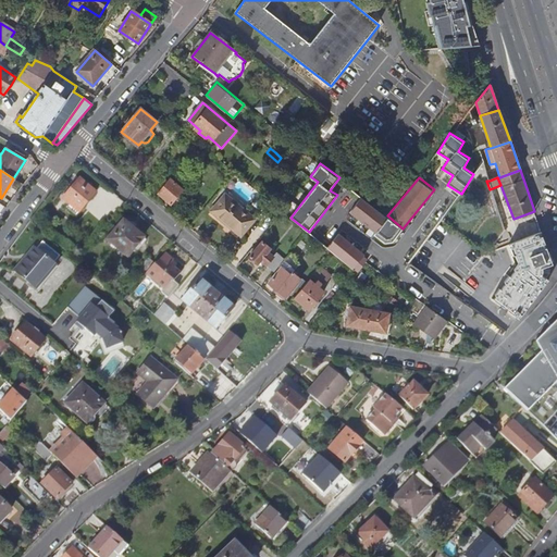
[(171,178),(170,181),(183,192),(184,189),(171,178)]
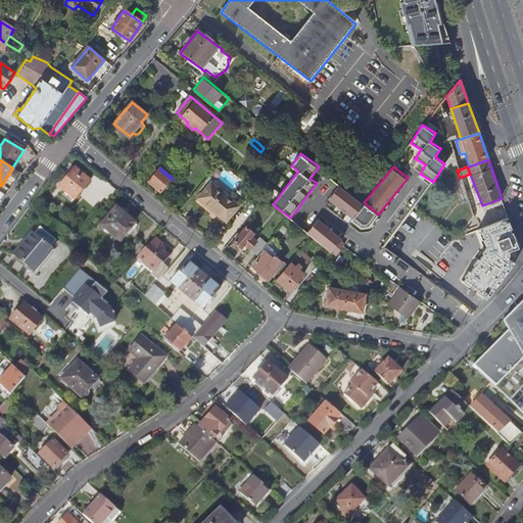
[(75,169),(59,187),(75,200),(90,181),(75,169)]
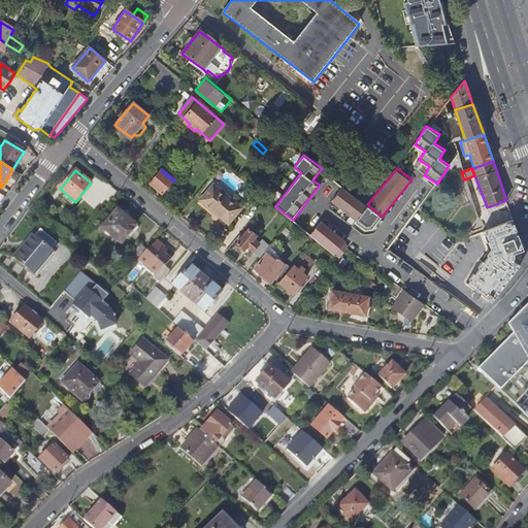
[(162,194),(173,182),(161,171),(151,183),(162,194)]
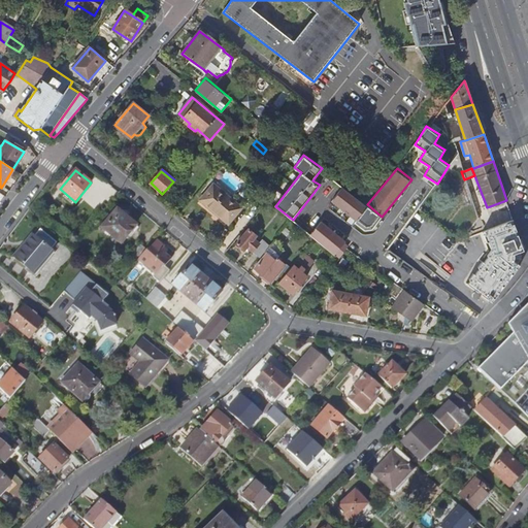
[(276,187),(270,183),(263,191),(269,196),(276,187)]
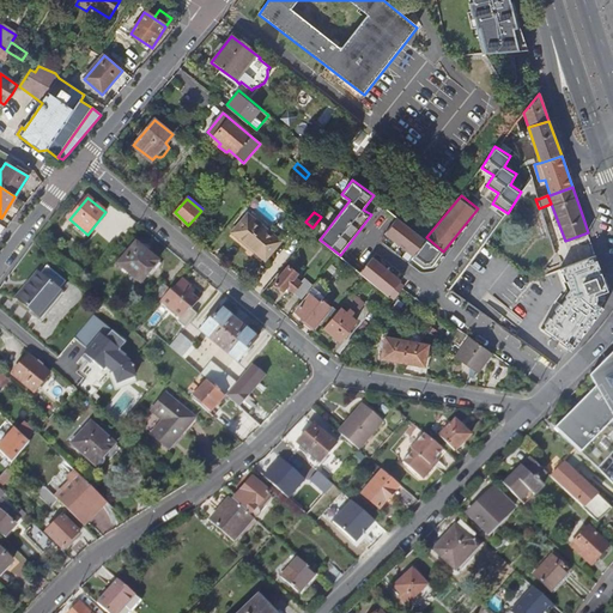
[(279,243),(247,216),(231,235),(262,262),(279,243)]
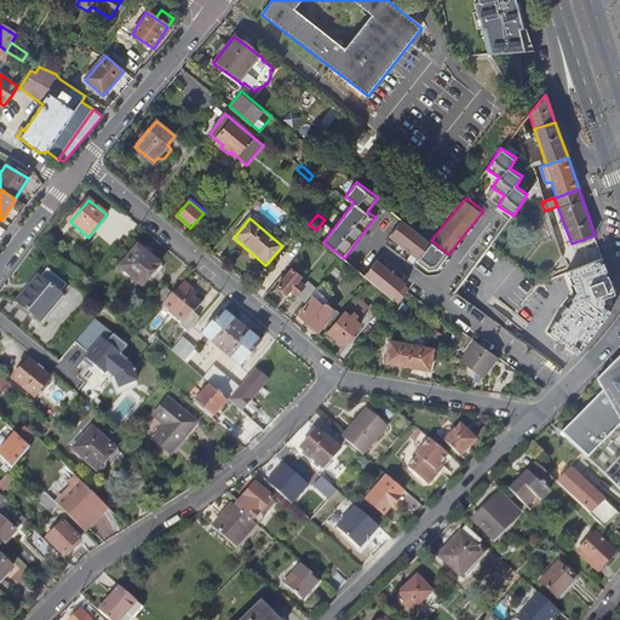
[(435,271),(447,253),(402,219),(389,236),(435,271)]
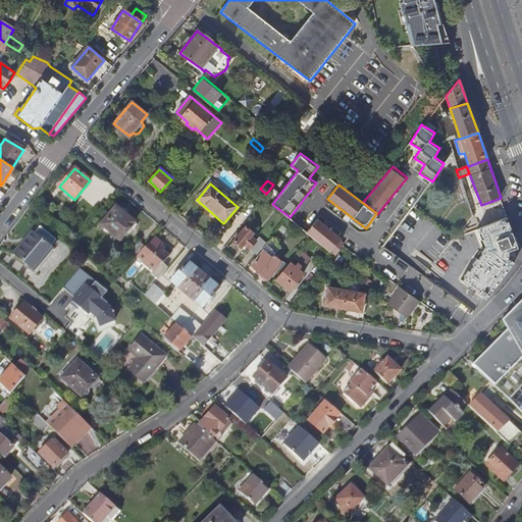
[(115,207),(101,225),(119,242),(135,223),(115,207)]
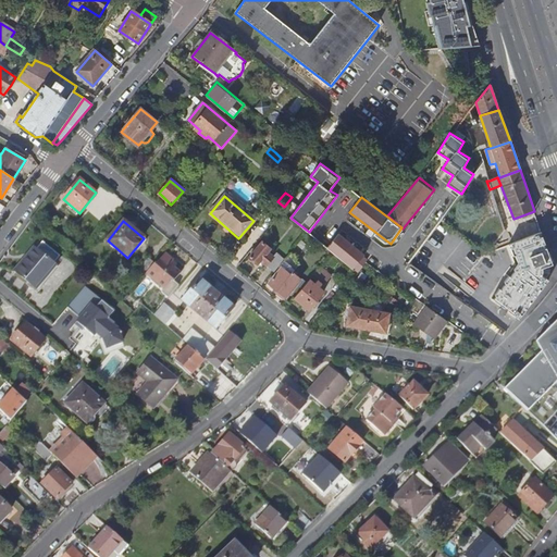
[(339,232),(326,247),(354,269),(366,254),(339,232)]
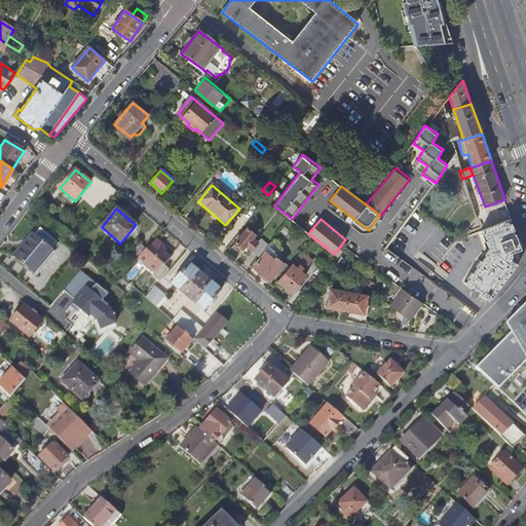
[(510,224),(509,221),(481,230),(481,232),(480,233),(483,241),(485,241),(488,252),(480,262),(478,261),(474,267),(475,269),(471,274),(470,273),(464,279),(465,282),(463,285),(474,292),(477,291),(478,292),(477,294),(486,301),(489,298),(491,299),(495,294),(493,292),(498,287),(499,288),(504,282),(502,280),(508,274),(510,275),(514,269),(512,268),(515,264),(510,261),(511,252),(517,251),(518,248),(514,234),(513,234),(512,231),(514,230),(511,224),(510,224)]
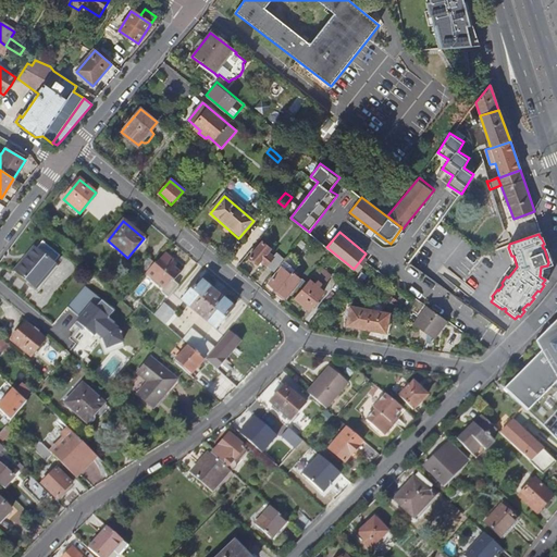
[(260,260),(274,273),(280,267),(285,260),(277,254),(273,257),(267,251),(270,248),(262,242),(249,256),(257,262),(260,260)]
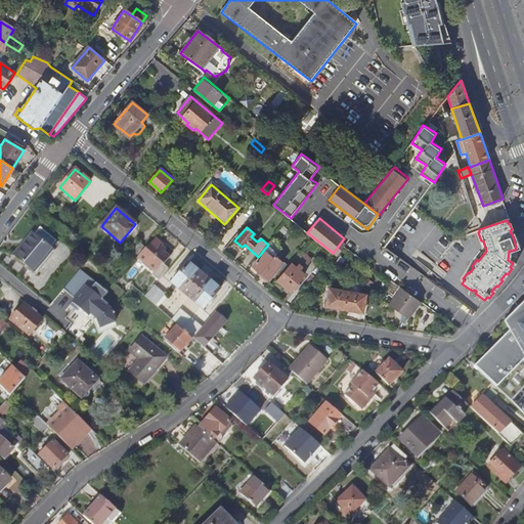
[(57,243),(42,228),(37,234),(35,232),(27,241),(29,243),(17,255),(33,270),(40,263),(42,264),(54,251),(52,249),(57,243)]
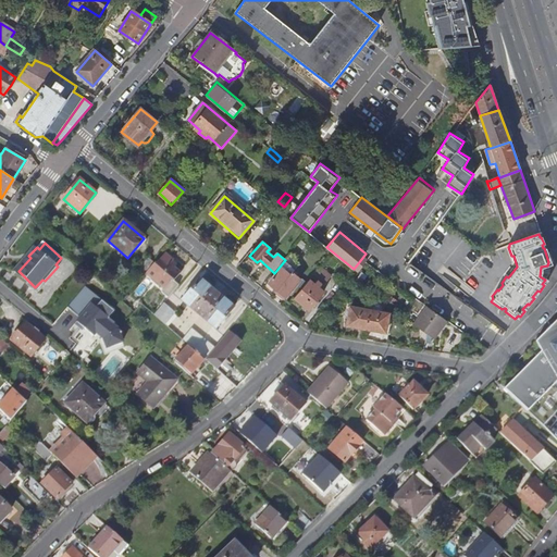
[(153,263),(146,273),(163,288),(161,292),(168,298),(180,285),(175,281),(181,273),(174,269),(175,268),(172,263),(173,261),(165,255),(156,264),(155,263),(153,263)]
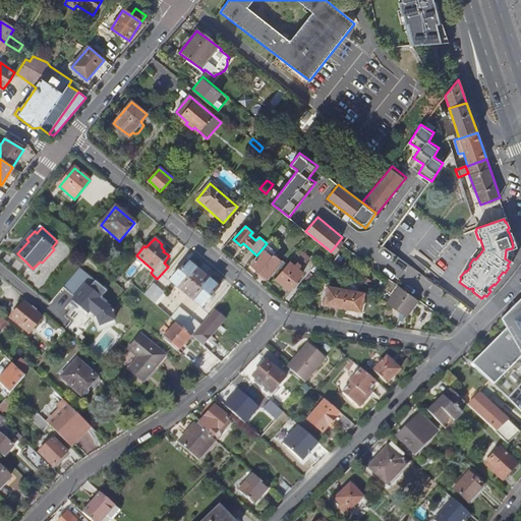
[(264,250),(252,264),(268,278),(282,262),(274,254),(280,247),(270,239),(267,243),(262,249),(264,250)]
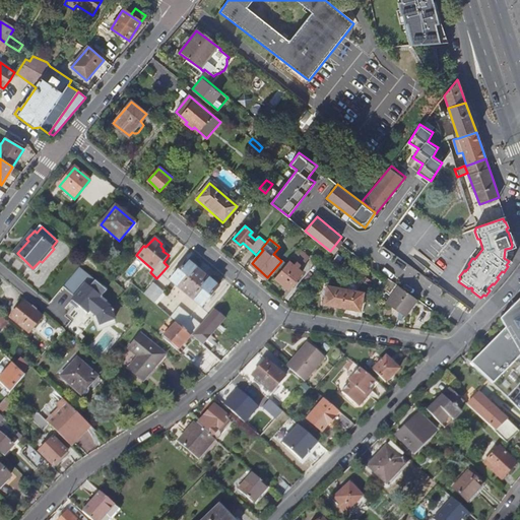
[(137,242),(129,251),(135,256),(136,255),(143,246),(137,242)]
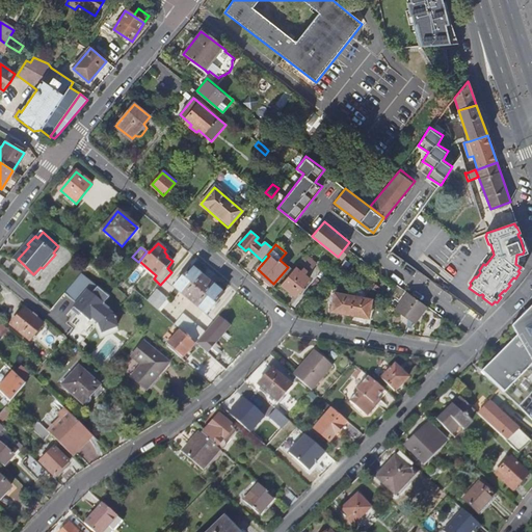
[(318,263),(308,254),(301,262),(312,270),(318,263)]
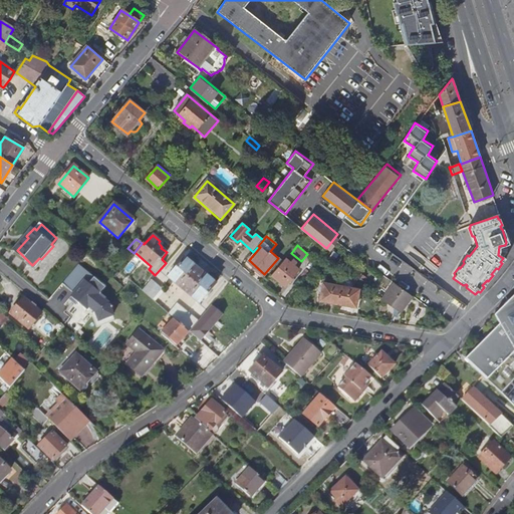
[(300,268),(287,257),(272,274),(285,285),(300,268)]
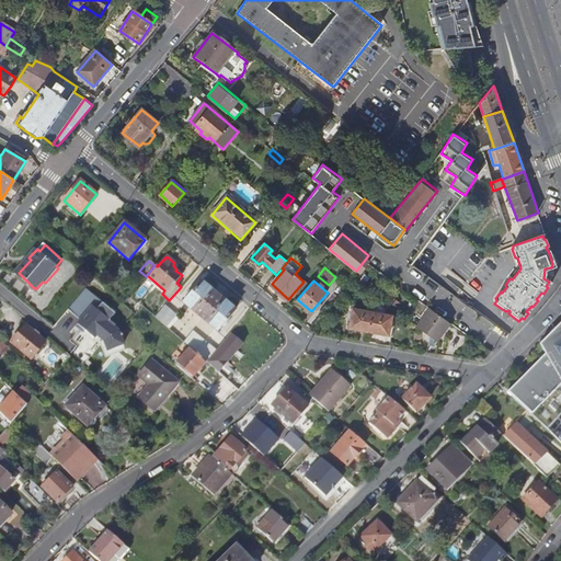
[(202,283),(183,304),(217,331),(235,310),(202,283)]
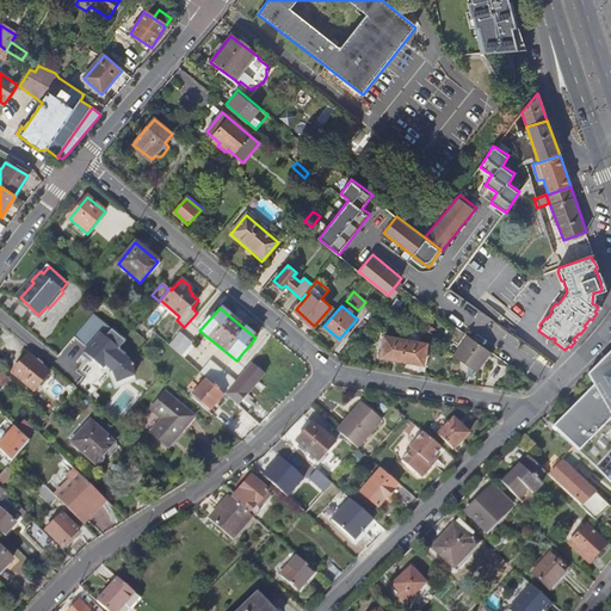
[(423,333),(409,323),(406,340),(421,343),(423,333)]
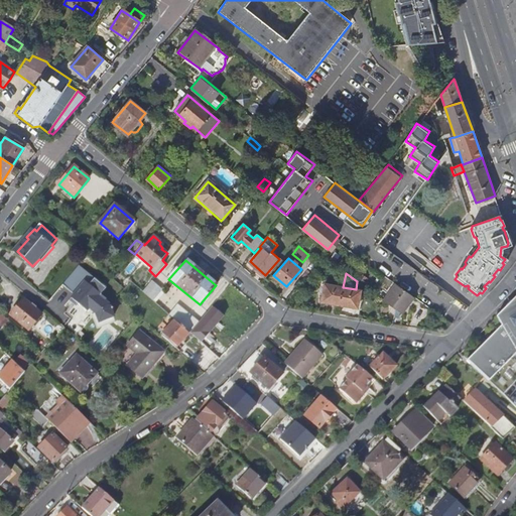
[(151,281),(142,291),(152,301),(161,290),(151,281)]
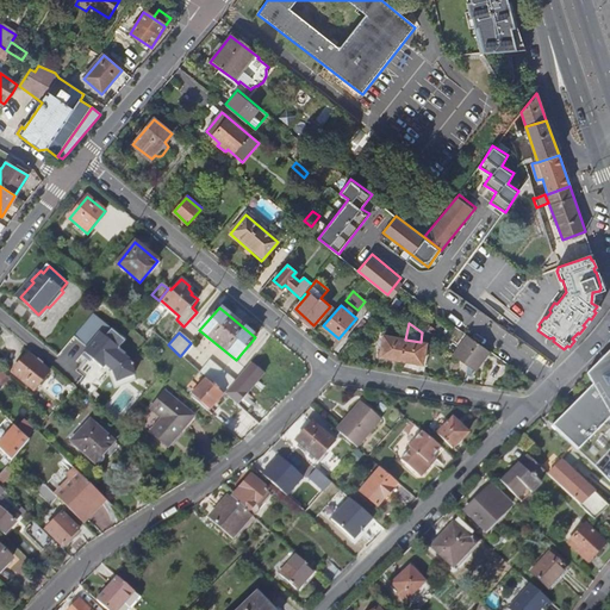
[(380,356),(400,361),(405,340),(384,336),(380,356)]
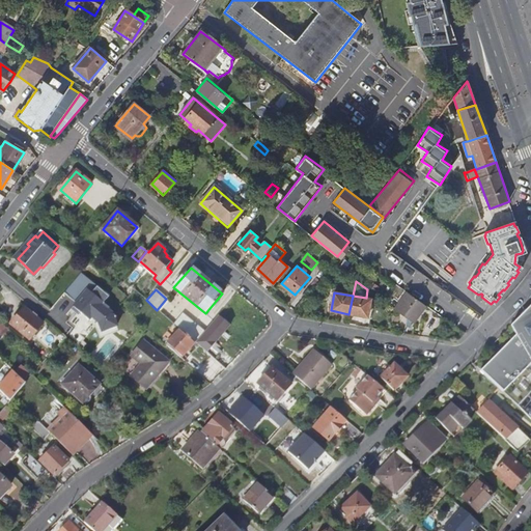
[(414,324),(426,307),(407,292),(394,309),(408,319),(414,324)]
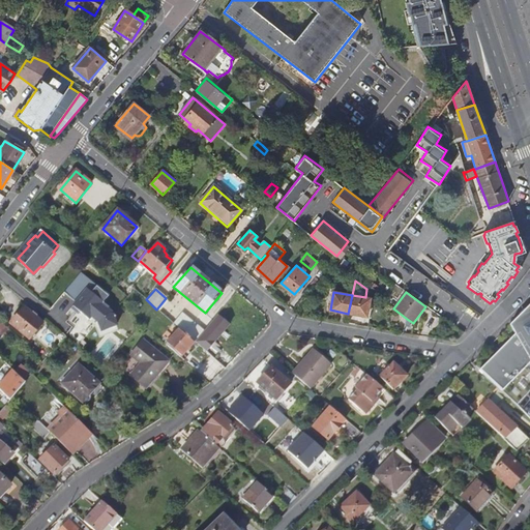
[(90,295),(67,323),(79,332),(101,304),(90,295)]
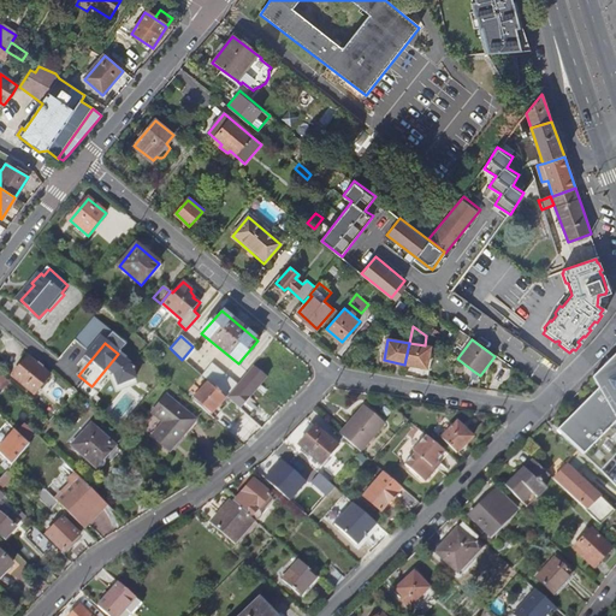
[(425,345),(409,343),(404,365),(426,368),(430,347),(425,345)]
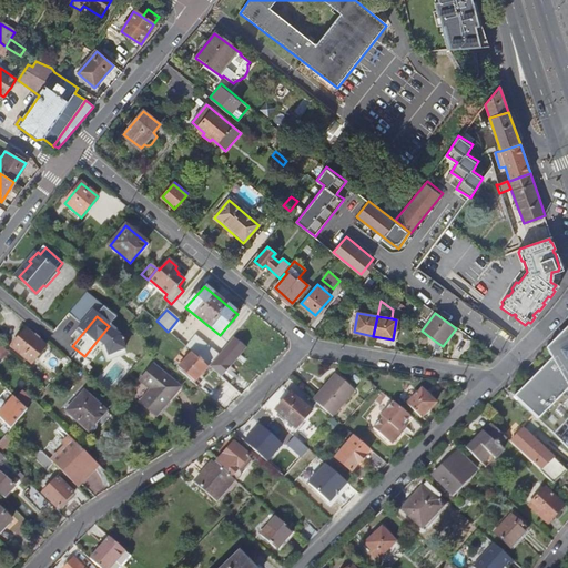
[(24,331),(11,348),(32,364),(46,346),(24,331)]
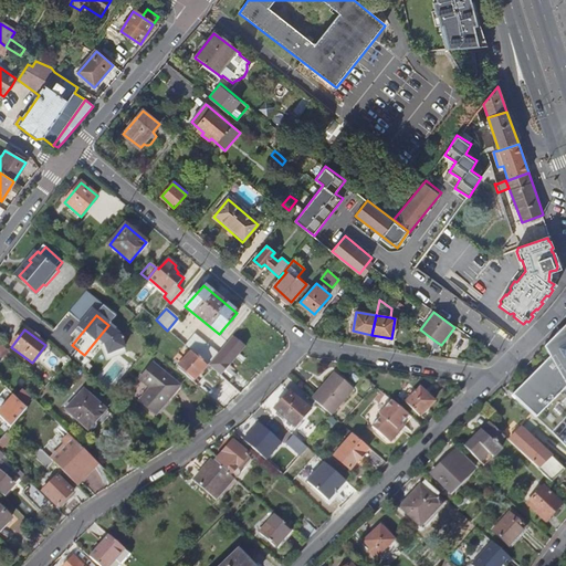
[(185,345),(192,352),(208,365),(208,366),(217,355),(218,355),(195,334),(185,345)]
